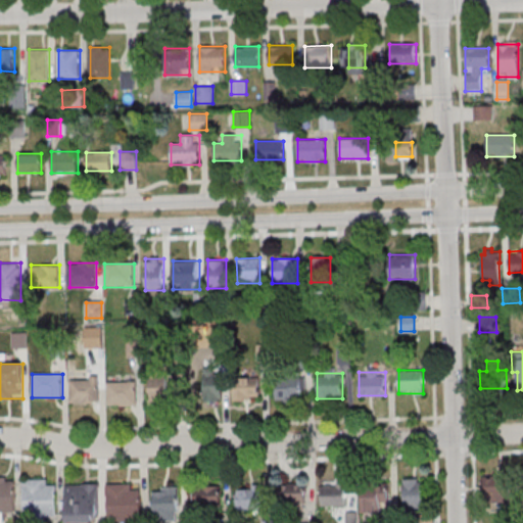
[(225,376),(204,374),(202,394),(223,396),(225,376)]
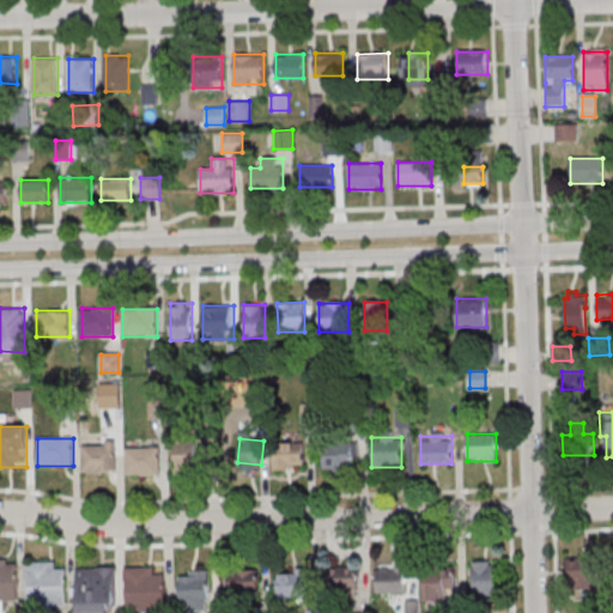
[(198,439),(174,439),(174,473),(198,473),(198,439)]
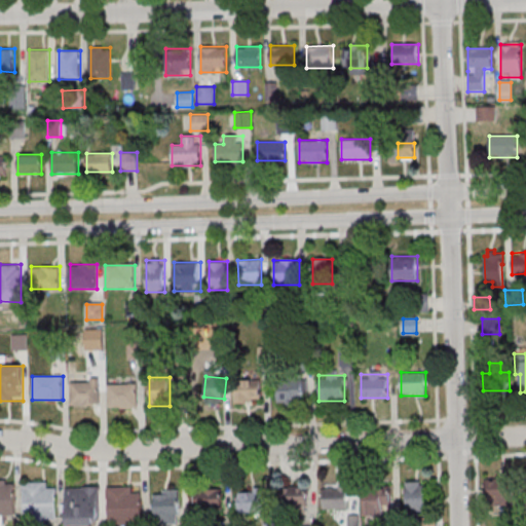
[(100,380),(71,380),(71,406),(100,406),(100,380)]
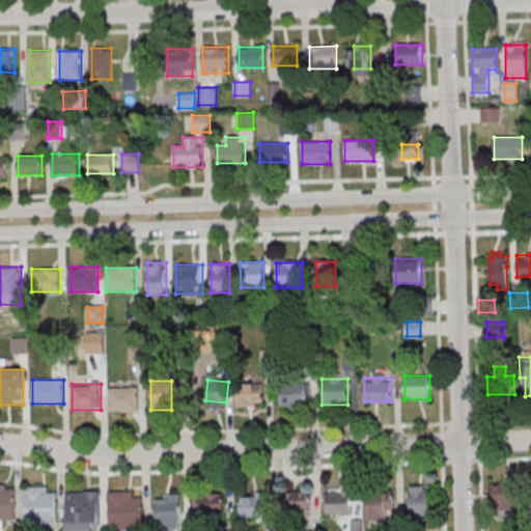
[(263,407),(263,384),(236,384),(236,407),(263,407)]
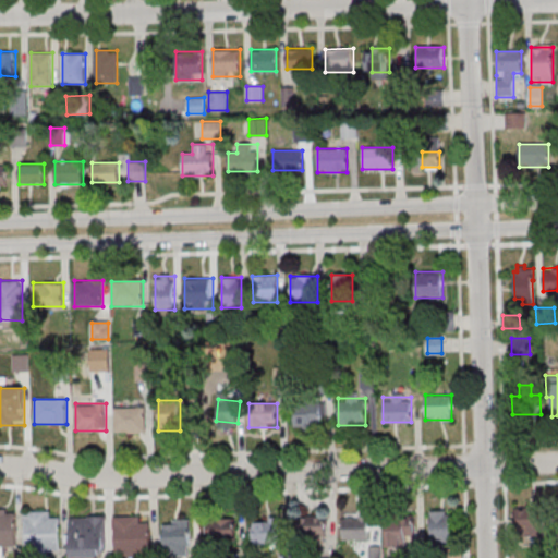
[(326,427),(325,403),(293,404),(294,427),(326,427)]
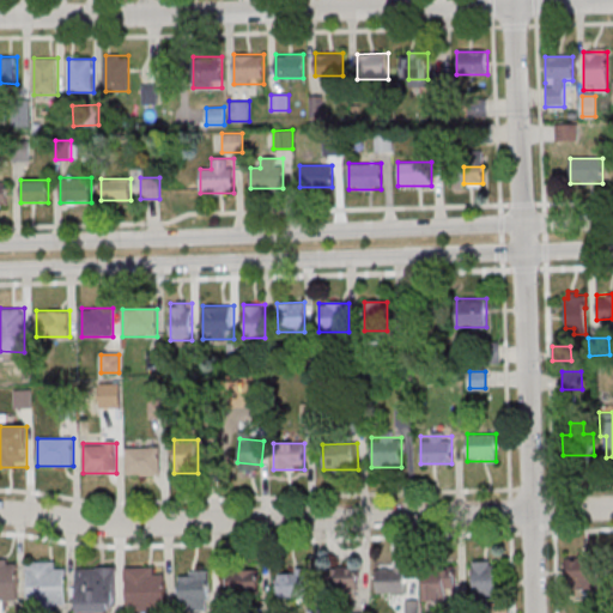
[(125,450),(125,475),(161,475),(161,450),(125,450)]
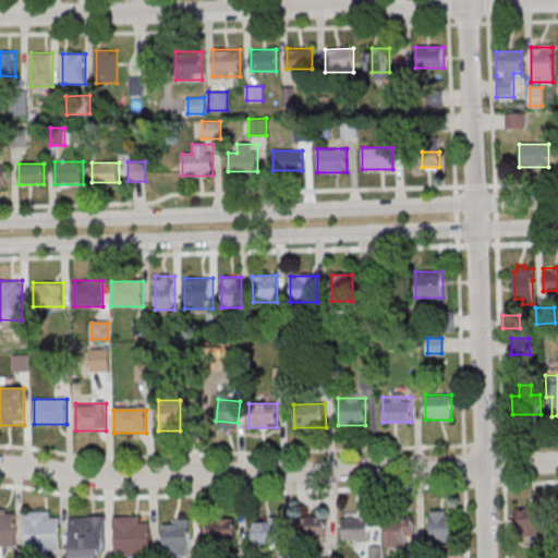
[(544,508),(516,508),(516,536),(544,536),(544,508)]
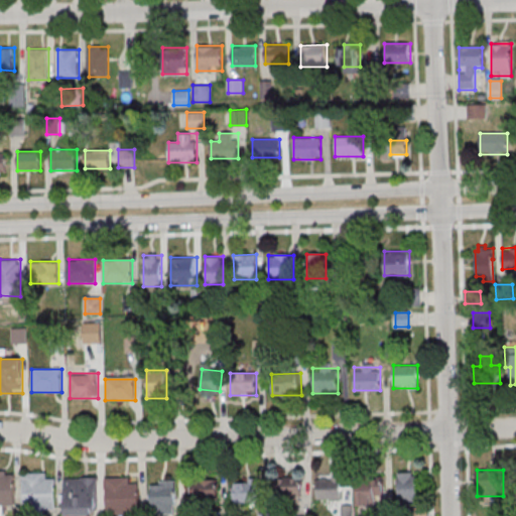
[(55,508),(55,473),(22,473),(22,508),(55,508)]
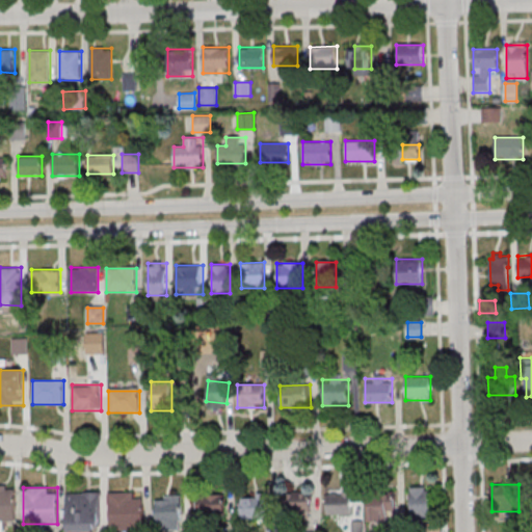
[(410,487),(410,516),(431,516),(431,487),(410,487)]
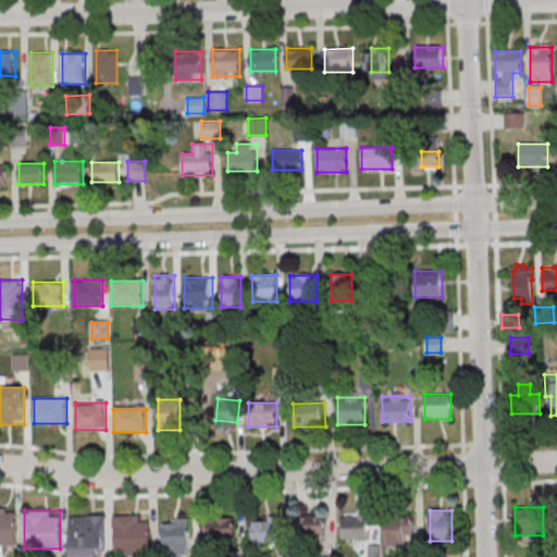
[(344,515),(344,540),(368,540),(368,515),(344,515)]
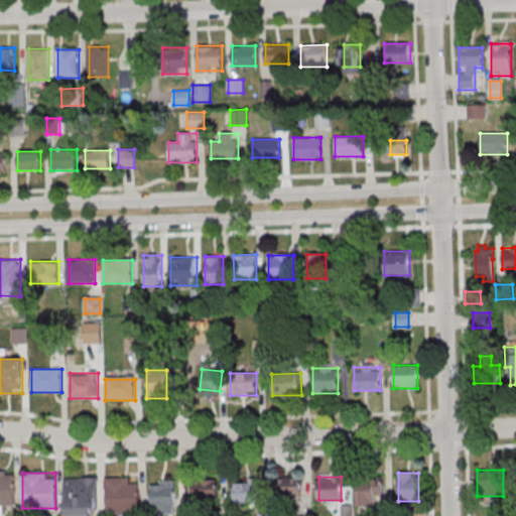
[(65,515),(96,515),(96,478),(65,478),(65,515)]
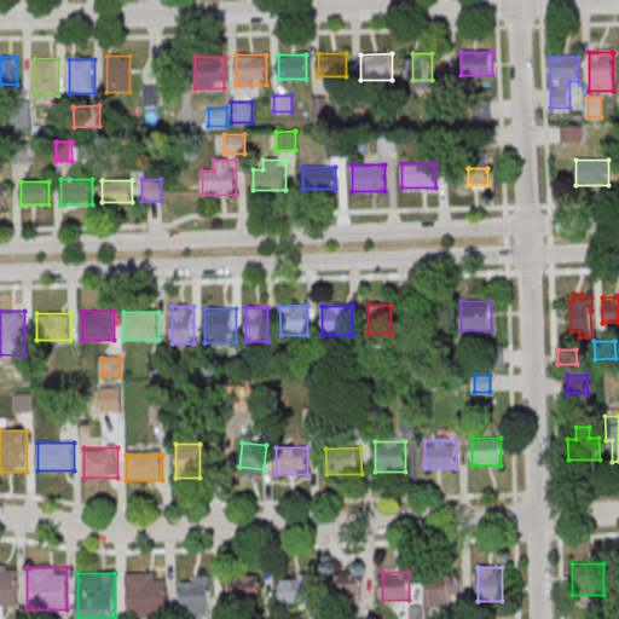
[(331,573),(331,597),(362,597),(362,573),(331,573)]
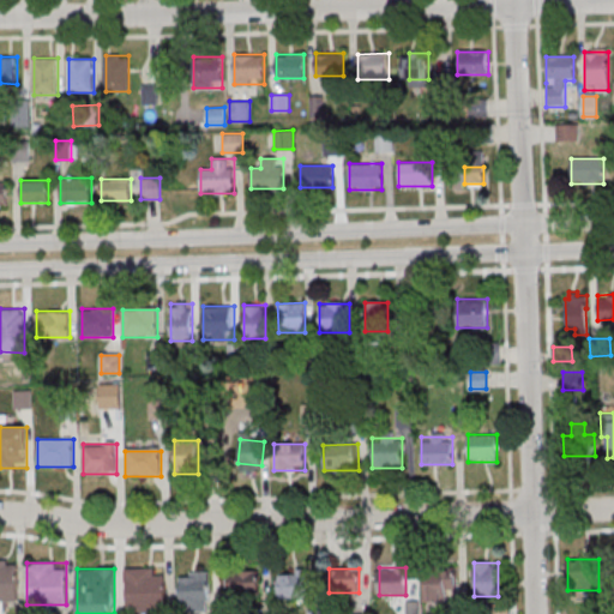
[(125,613),(164,613),(164,570),(125,570),(125,613)]
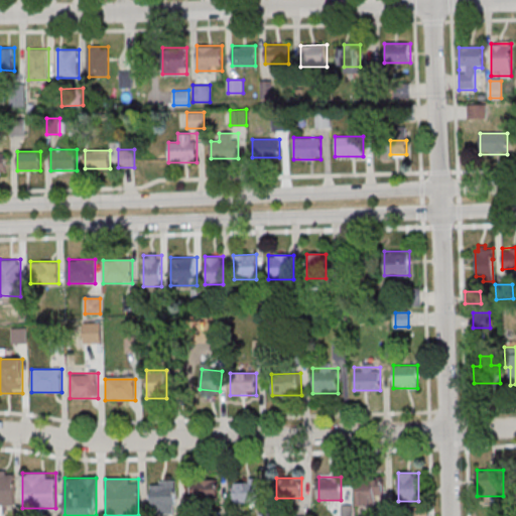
[(382,498),(383,479),(358,479),(357,506),(374,506),(375,498),(382,498)]
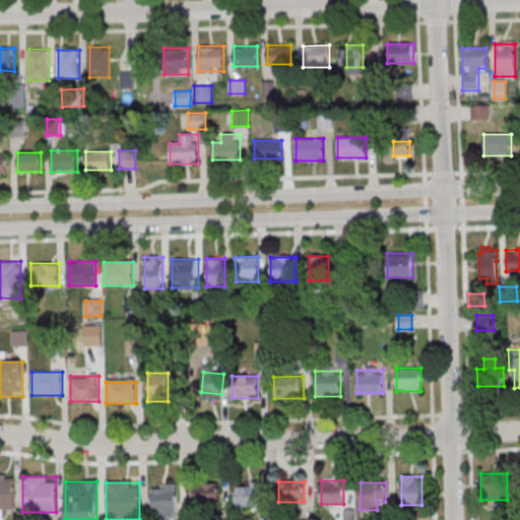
[(219,484),(193,484),(193,507),(219,507),(219,484)]
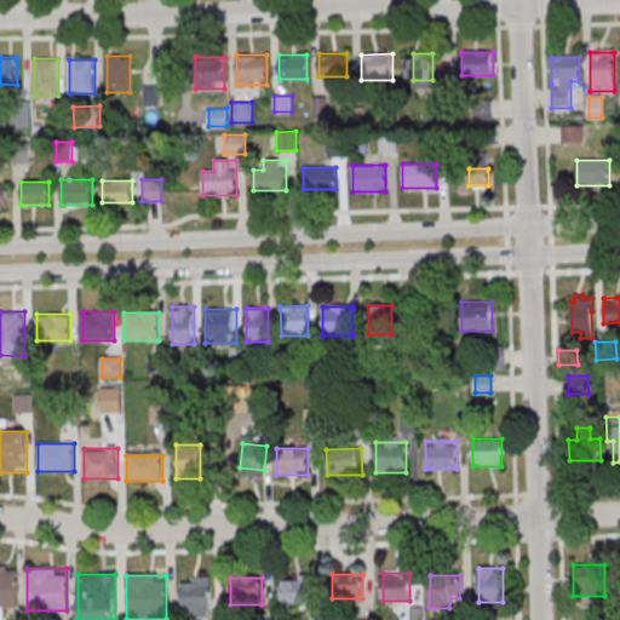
[(210,579),(181,579),(181,619),(210,619),(210,579)]
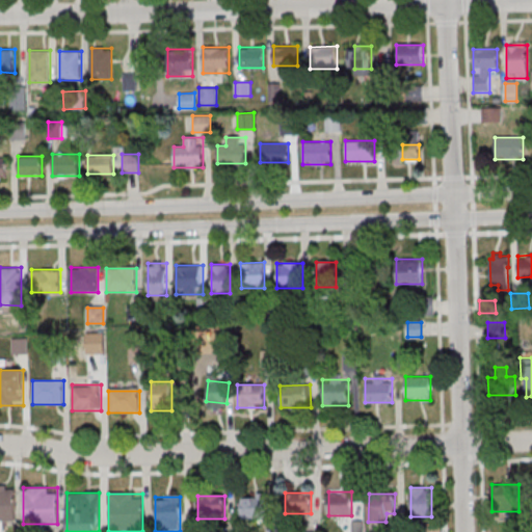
[(240,520),(268,520),(268,498),(240,498),(240,520)]
